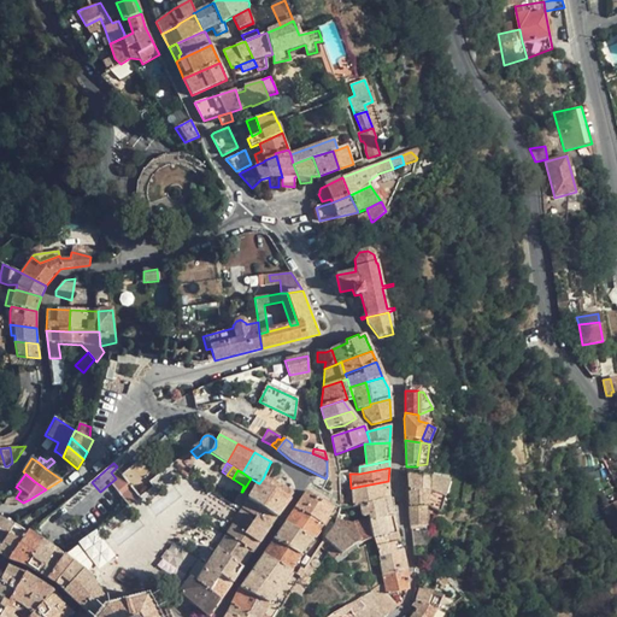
[(427,476),(406,474),(409,491),(429,492),(444,498),(448,481),(440,479),(427,476)]
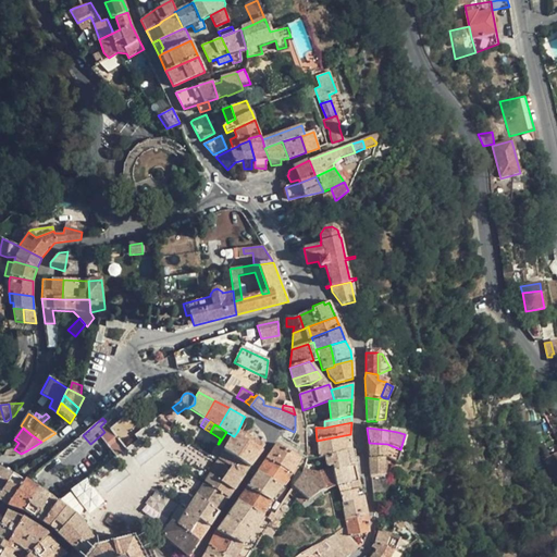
[(225,447),(223,449),(223,450),(249,468),(264,446),(237,432),(234,436),(232,435),(226,432),(219,444),(225,447)]
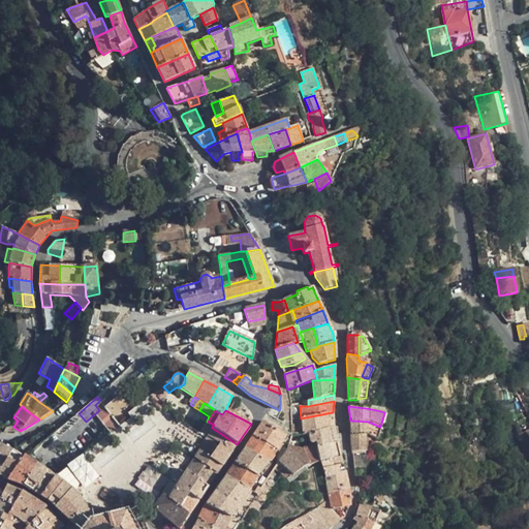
[(302,429),(303,435),(308,434),(334,428),(333,412),(301,418),(302,429)]
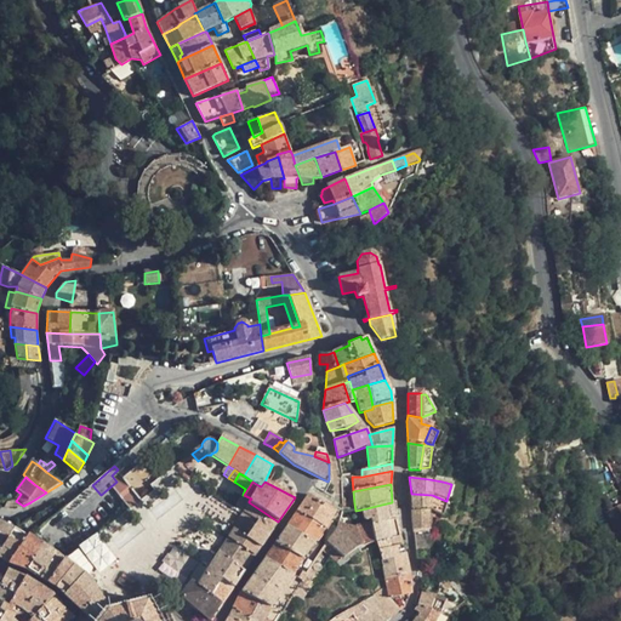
[(443,517),(446,502),(446,501),(432,495),(411,494),(411,520),(412,530),(429,530),(429,511),(431,511),(443,517)]
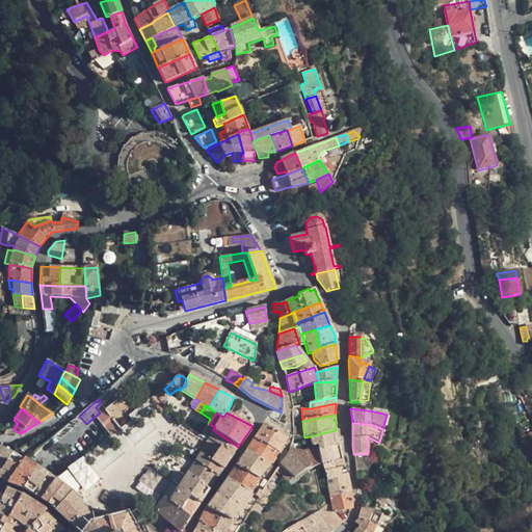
[(255,439),(278,453),(287,439),(264,424),(255,439)]
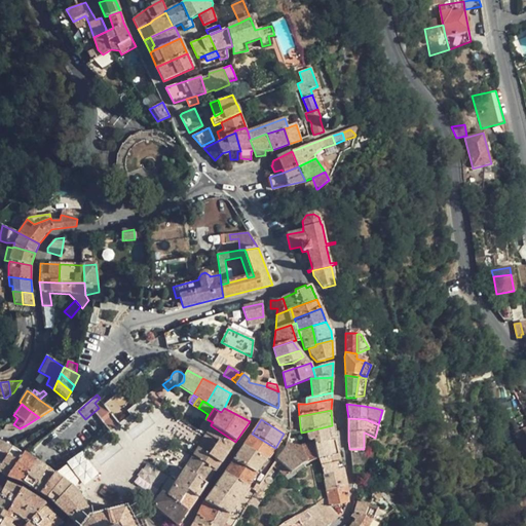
[(211,424),(205,421),(198,433),(204,436),(207,434),(211,425),(211,424)]
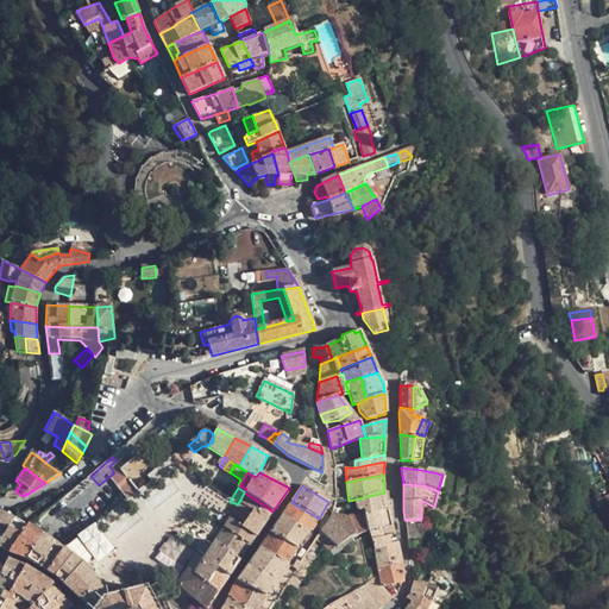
[(239,502),(267,520),(272,512),(244,493),(239,502)]
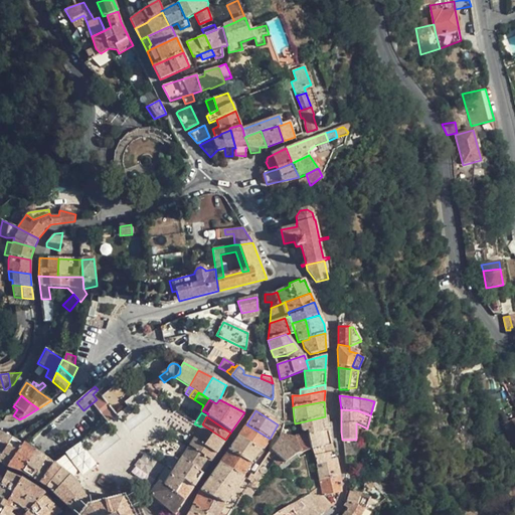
[(325,416),(300,422),(302,431),(302,432),(304,432),(307,432),(308,436),(328,432),(325,416)]
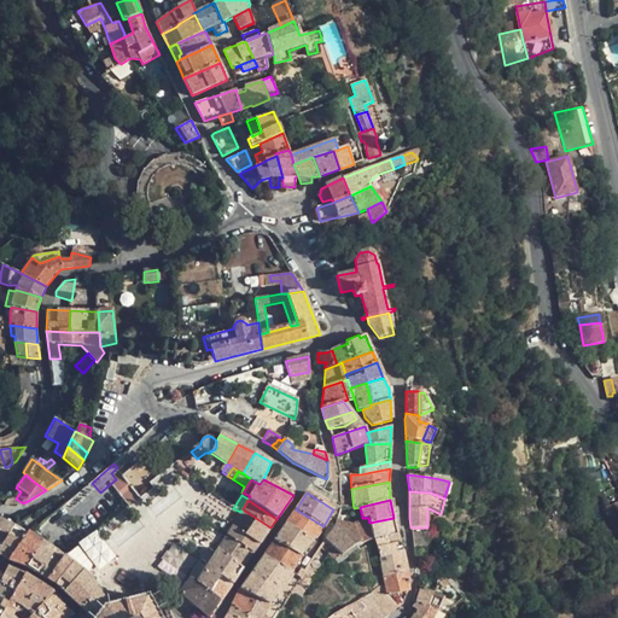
[(240,512),(237,518),(264,536),(270,528),(243,509),(240,512)]
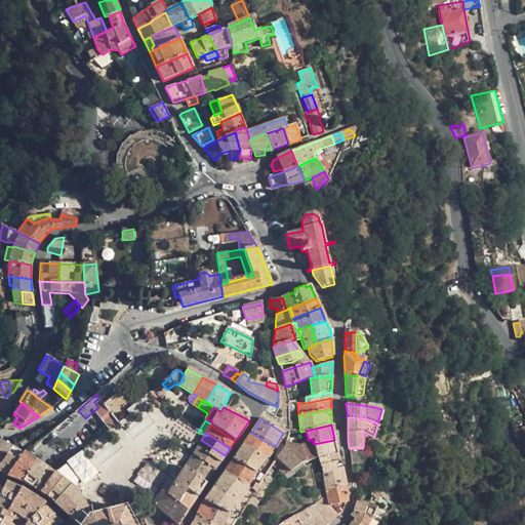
[(251,433),(243,445),(266,458),(275,447),(251,433)]
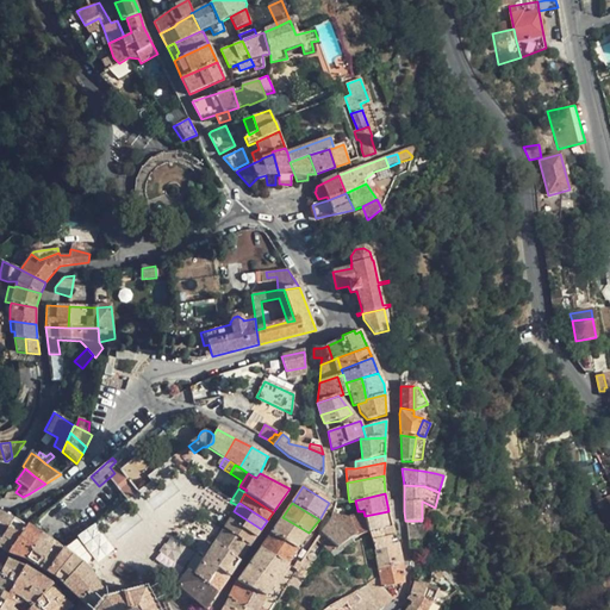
[(234,511),(229,518),(241,527),(256,536),(261,529),(234,511)]
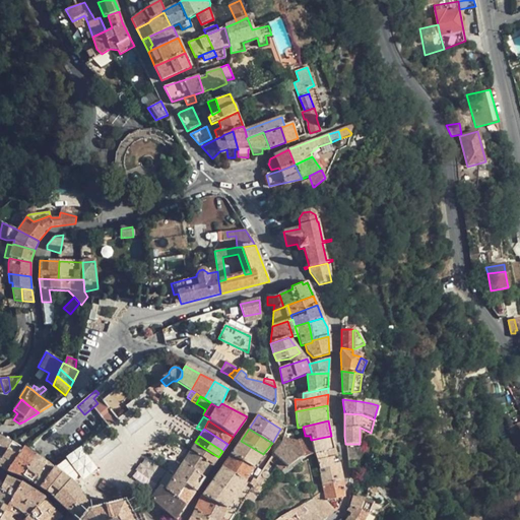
[(304,458),(314,454),(333,450),(333,449),(331,436),(311,440),(298,442),(304,458)]
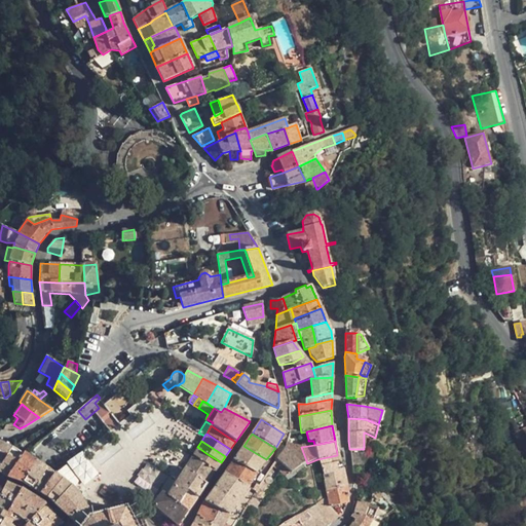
[(0,465),(0,466),(11,449),(0,443),(0,465)]
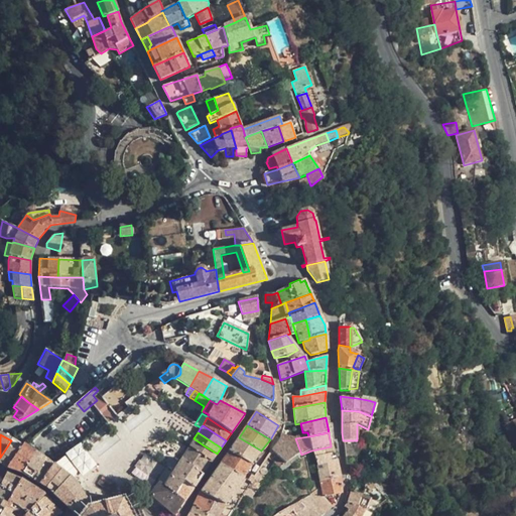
[(271,452),(285,464),(285,465),(297,456),(301,455),(295,438),(283,436),(281,434),(280,439),(271,452)]
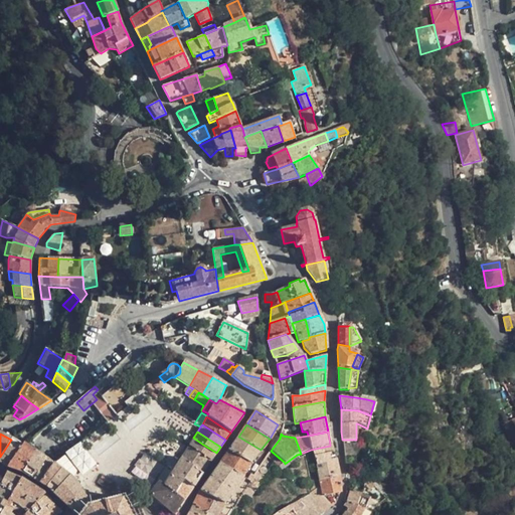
[(238,437),(228,451),(250,464),(261,450),(238,437)]
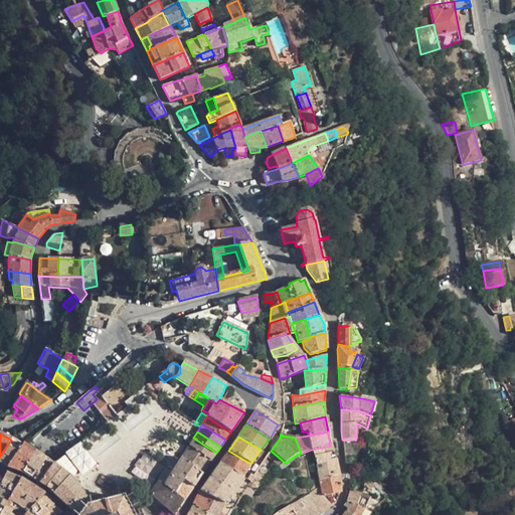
[(193,438),(189,446),(200,454),(211,461),(216,453),(203,445),(193,438)]
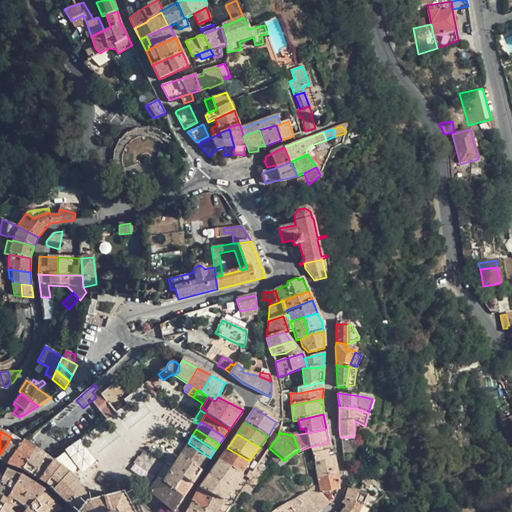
[(11,437),(0,454),(0,461),(6,465),(7,464),(21,443),(11,437)]
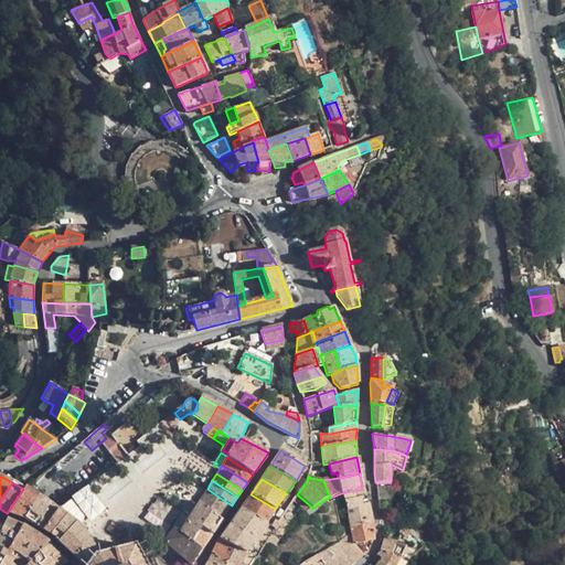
[(24,488),(23,489),(8,512),(7,513),(24,520),(36,496),(29,490),(24,488)]
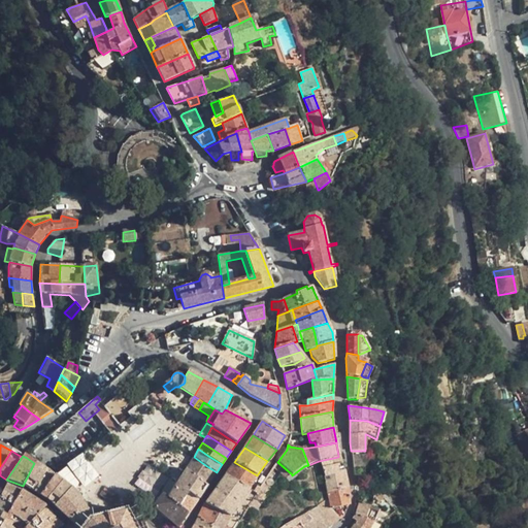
[(194,457),(186,469),(207,486),(212,480),(201,471),(205,465),(194,457)]
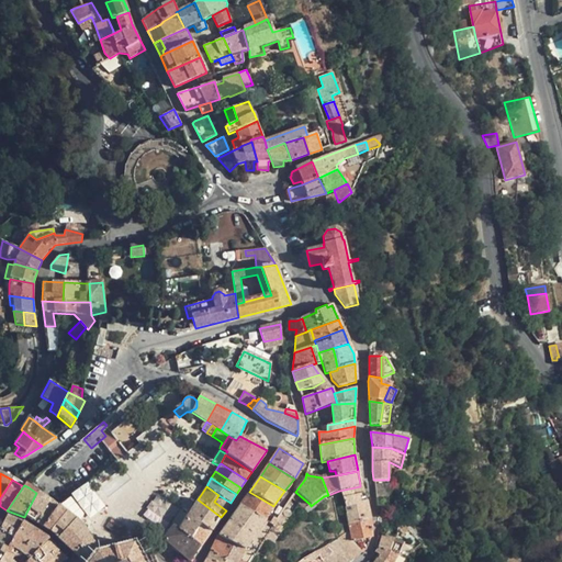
[(360,486),(339,491),(343,498),(363,494),(360,486)]
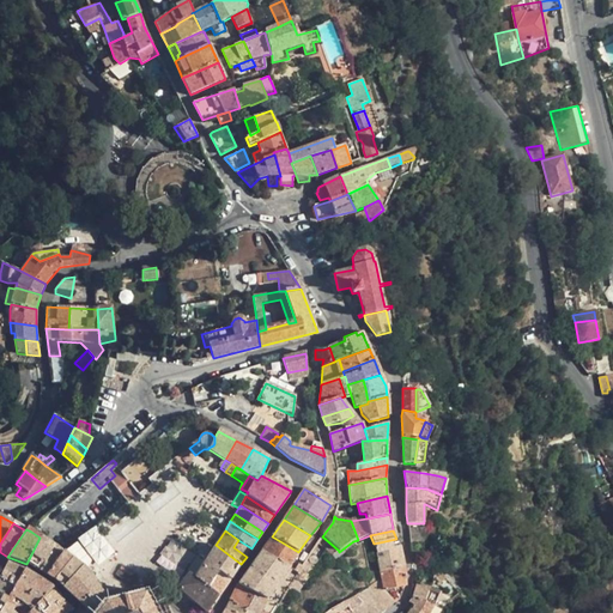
[(40,538),(26,564),(40,571),(55,545),(41,535),(40,538)]
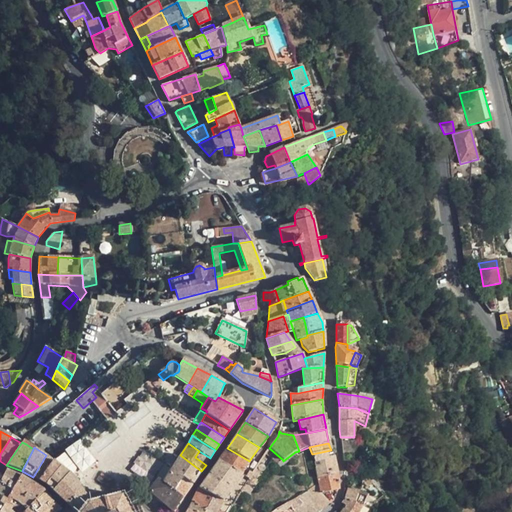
[(249,461),(227,448),(219,461),(242,475),(249,461)]
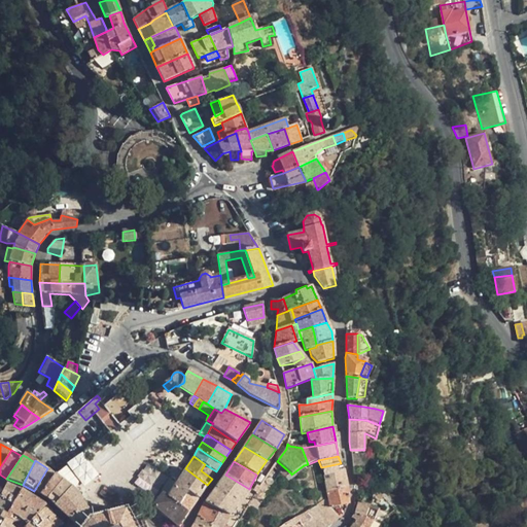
[(277,461),(273,467),(286,479),(291,473),(277,461)]
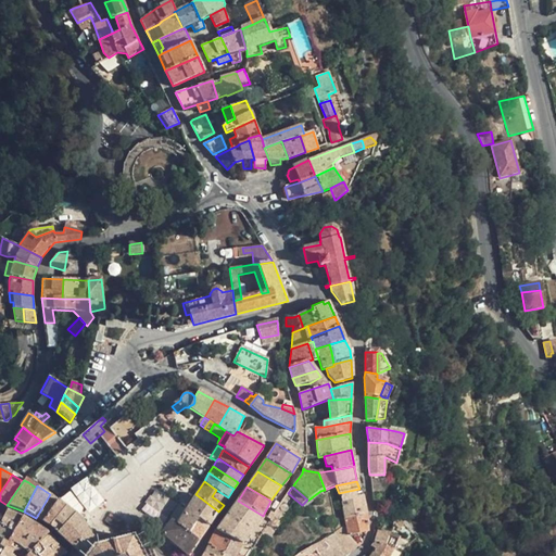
[(359,489),(339,493),(341,504),(363,497),(359,489)]
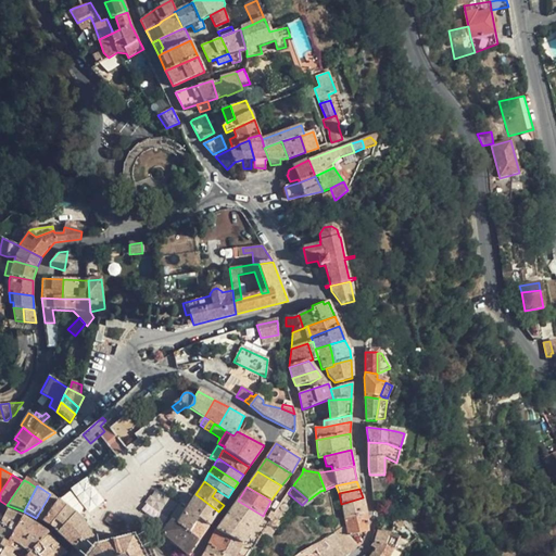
[(212,496),(224,505),(228,497),(216,490),(212,496)]
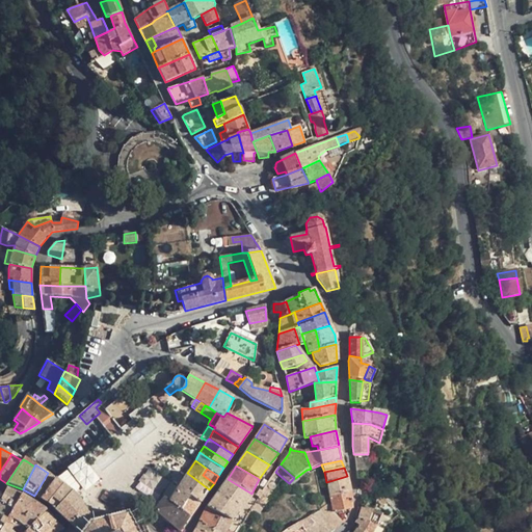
[(48,473),(34,496),(40,499),(55,478),(48,473)]
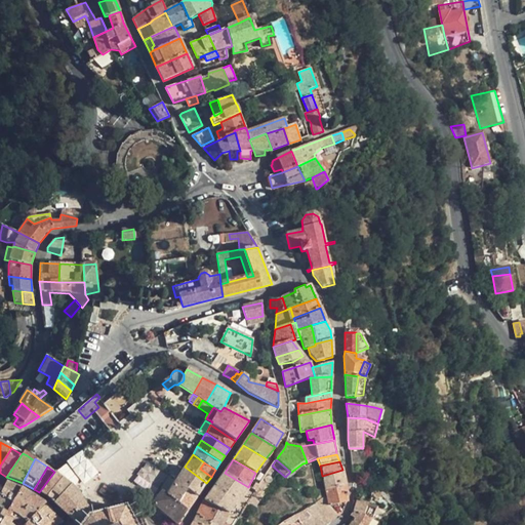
[(185,467),(175,481),(187,490),(197,497),(206,483),(185,467)]
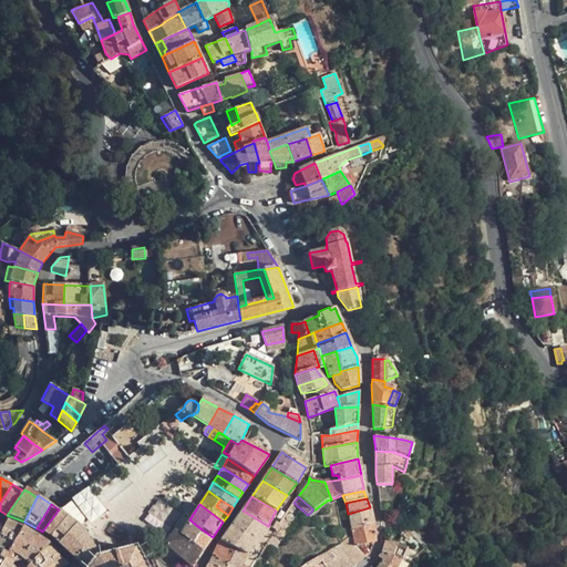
[(370,507),(348,514),(350,529),(373,525),(370,507)]
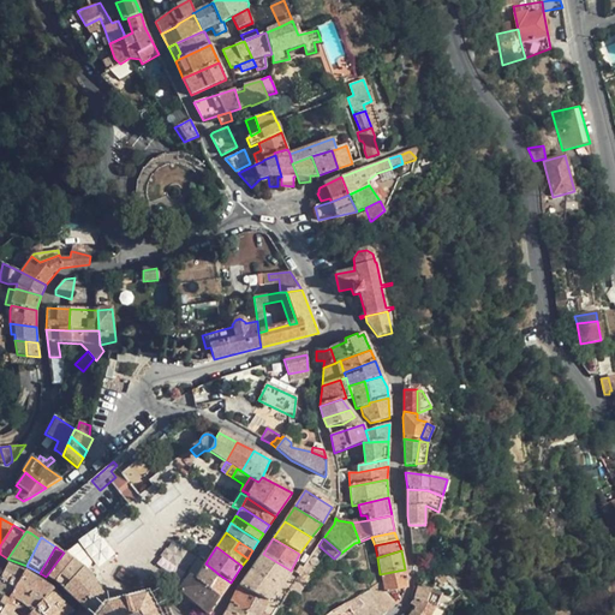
[(64,553),(46,577),(54,581),(71,561),(64,555),(66,554),(64,553)]
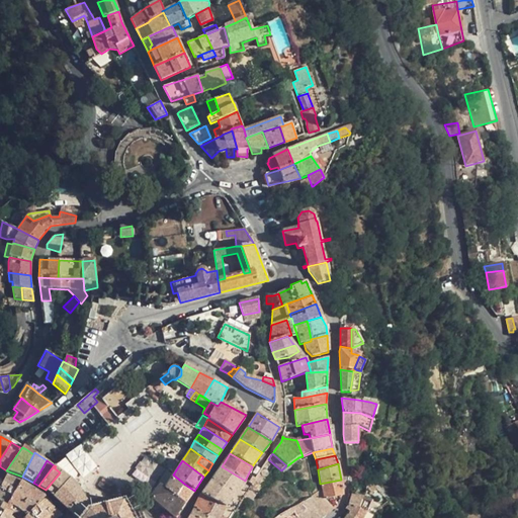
[(245,481),(222,466),(211,480),(235,494),(245,481)]
